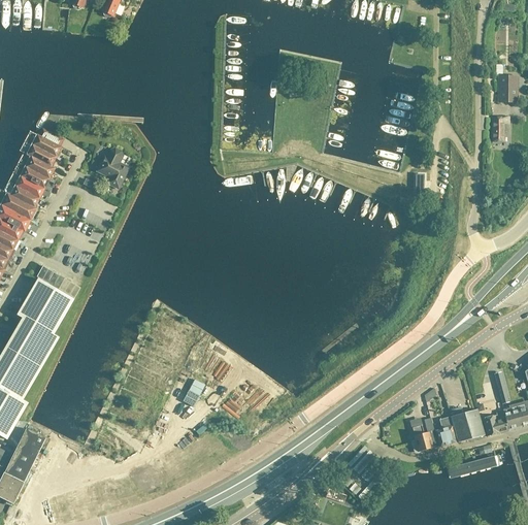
[(113,13),(120,0),(105,0),(101,8),(103,9),(103,11),(104,13),(108,15),(110,14),(111,12),(113,13)]
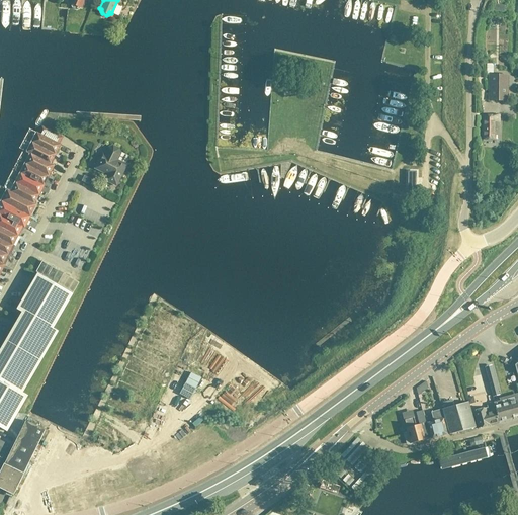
[(497,28),(498,51),(506,51),(505,27),(497,28)]
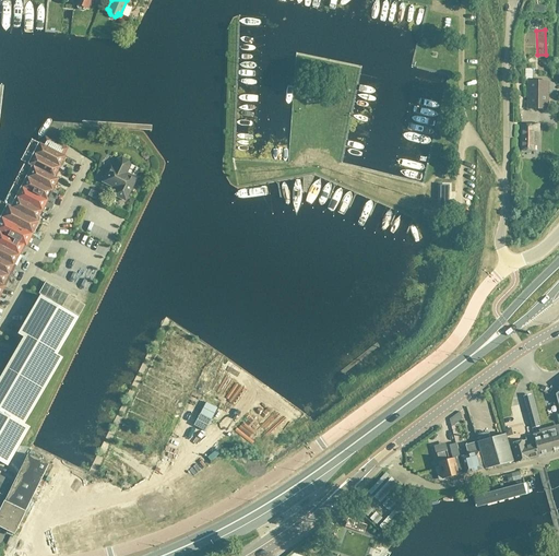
[(526,106),(548,107),(548,79),(532,78),(532,67),(524,67),(524,79),(527,79),(526,106)]
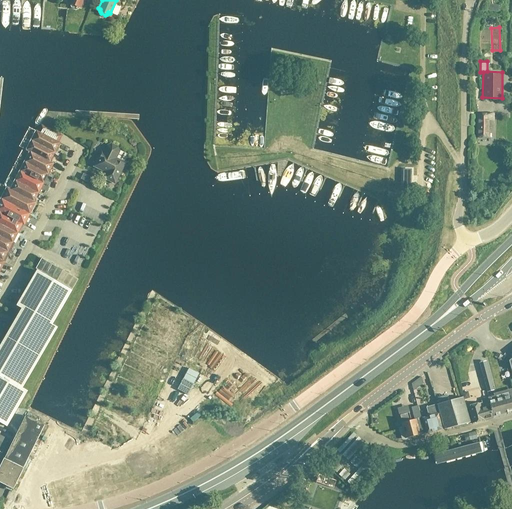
[(493,112),(477,112),(476,135),(489,135),(489,125),(493,125),(493,112)]
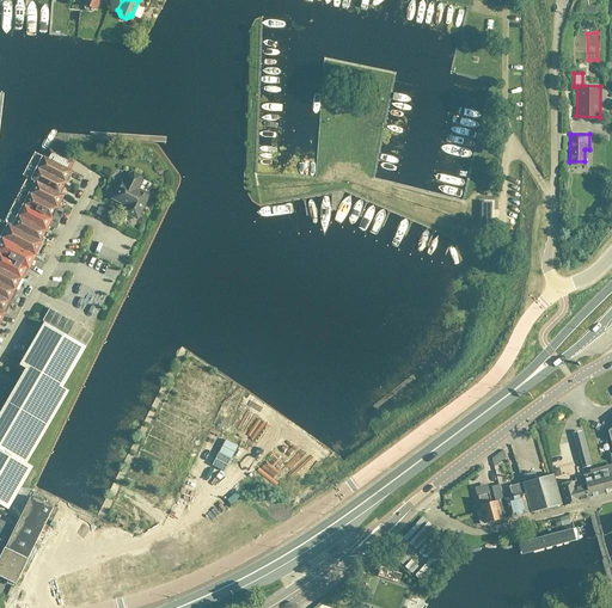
[(34,149),(28,161),(66,180),(72,170),(69,169),(73,160),(49,147),(44,155),(34,149)]
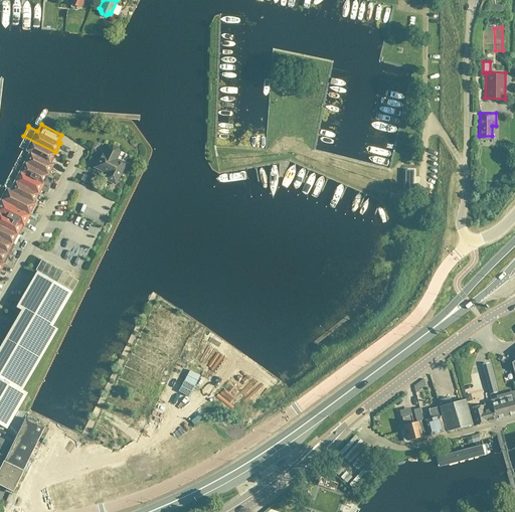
[(55,152),(23,136),(18,146),(22,148),(22,147),(50,162),(50,161),(55,152)]
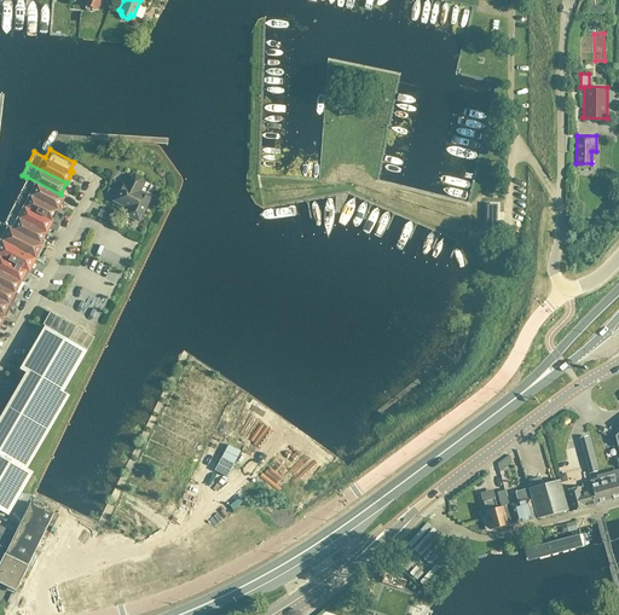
[(139,219),(150,195),(139,190),(143,180),(142,175),(134,173),(129,174),(126,183),(122,181),(115,198),(125,203),(126,201),(131,203),(127,213),(139,219)]
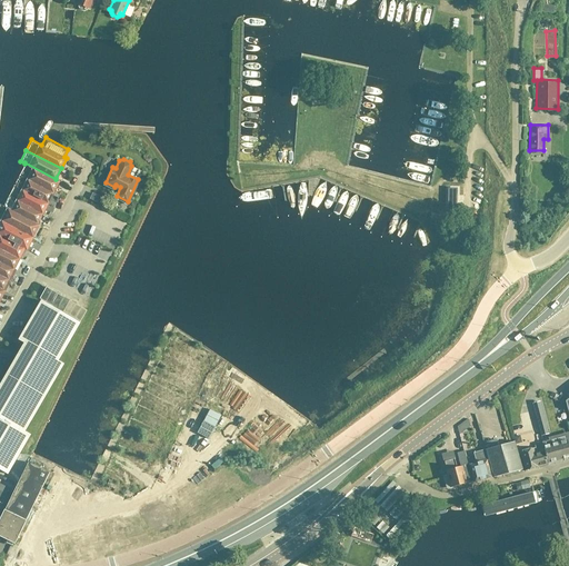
[(56,179),(25,162),(25,164),(19,174),(53,192),(59,180),(56,178),(56,179)]
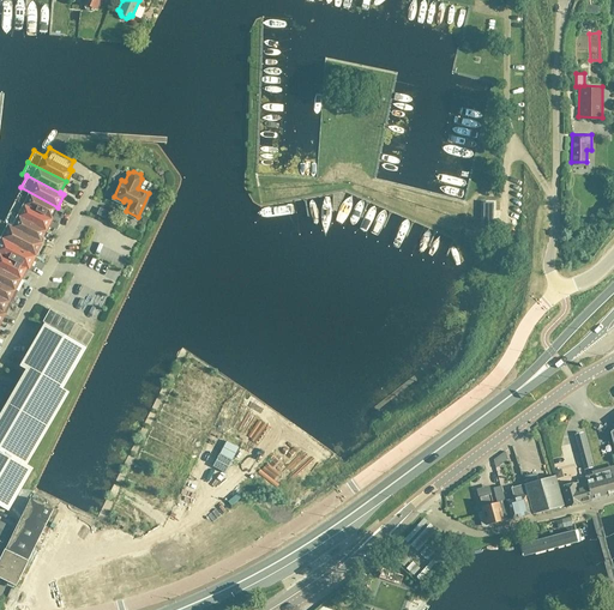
[(14,199),(52,218),(58,207),(20,187),(14,199)]
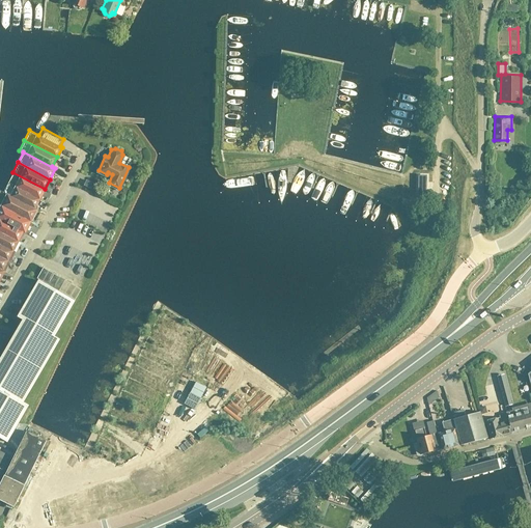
[(45,189),(12,172),(7,182),(39,198),(45,189)]
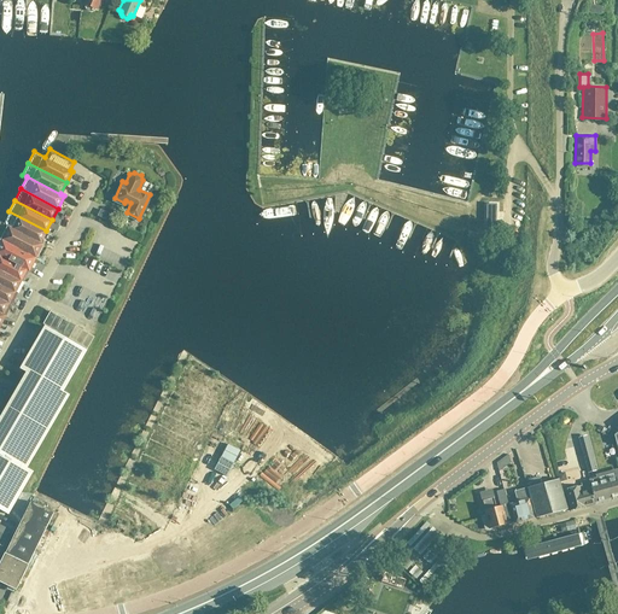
[(9,211),(4,222),(41,241),(46,231),(9,211)]
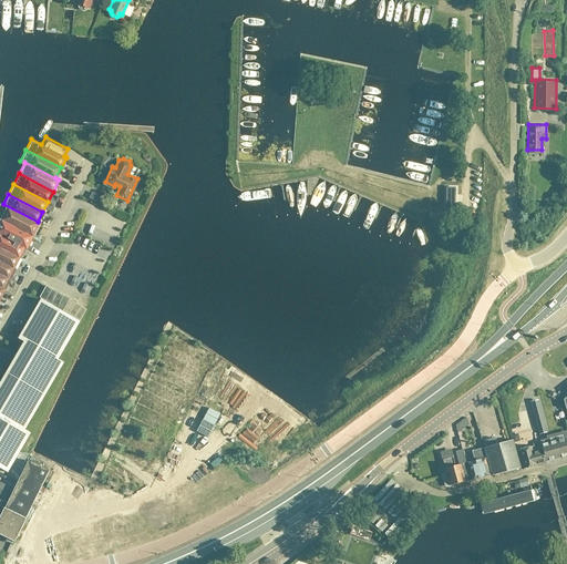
[(102,206),(105,201),(92,194),(90,200),(102,206)]
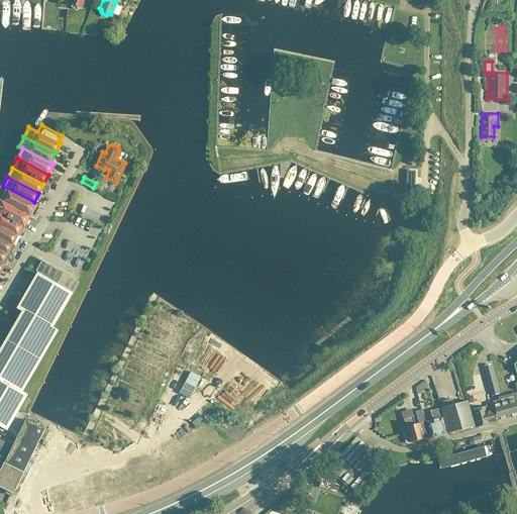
[(34,202),(3,186),(0,184),(0,199),(30,214),(36,203),(34,202)]
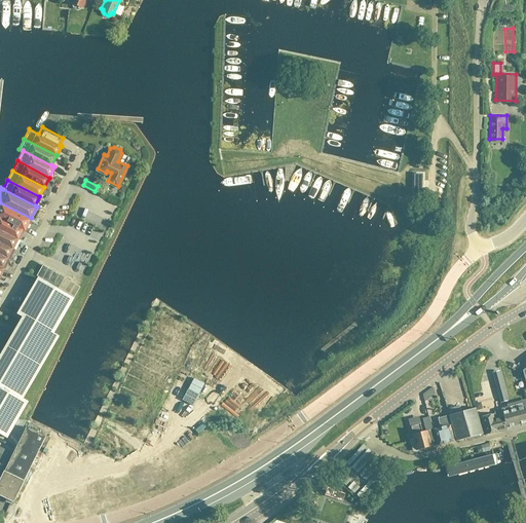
[(0,217),(23,229),(25,230),(31,218),(0,202),(0,217)]
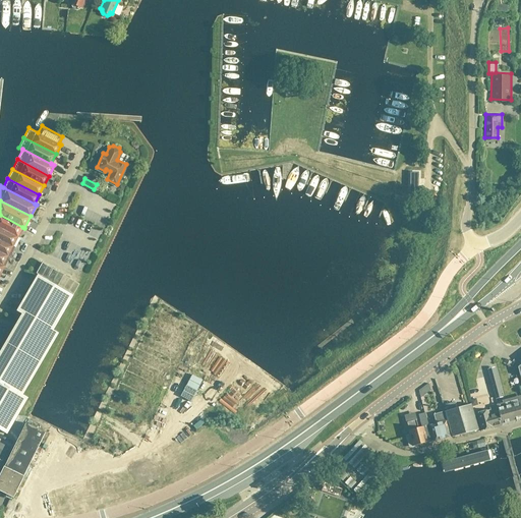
[(0,226),(17,236),(22,227),(0,215),(0,226)]
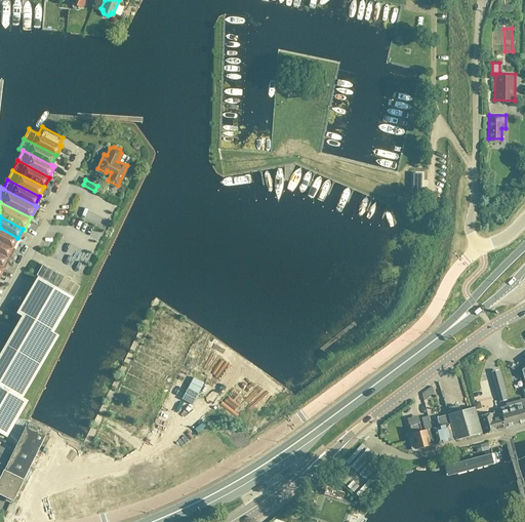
[(0,240),(13,247),(17,238),(0,228),(0,240)]
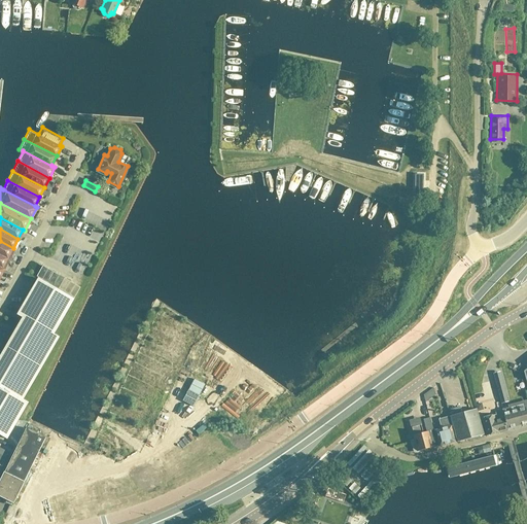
[(0,253),(8,257),(13,248),(0,241),(0,253)]
